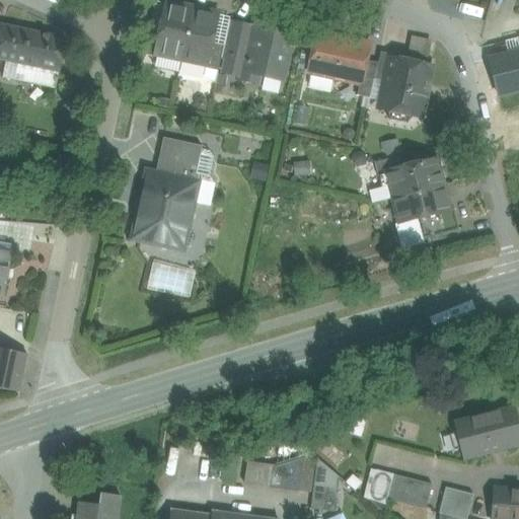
[(170,2),(166,5),(160,33),(156,55),(157,55),(181,61),(192,12),(179,9),(180,8),(177,4),(170,2)]
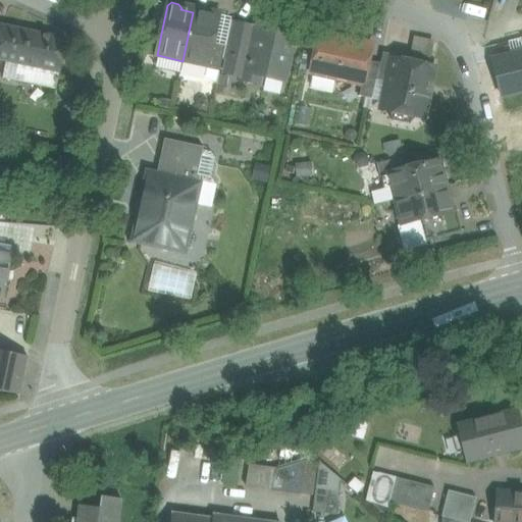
[(205,14),(193,12),(183,61),(185,61),(206,66),(207,66),(209,66),(213,45),(218,19),(219,16),(216,12),(209,11),(206,13),(205,14)]
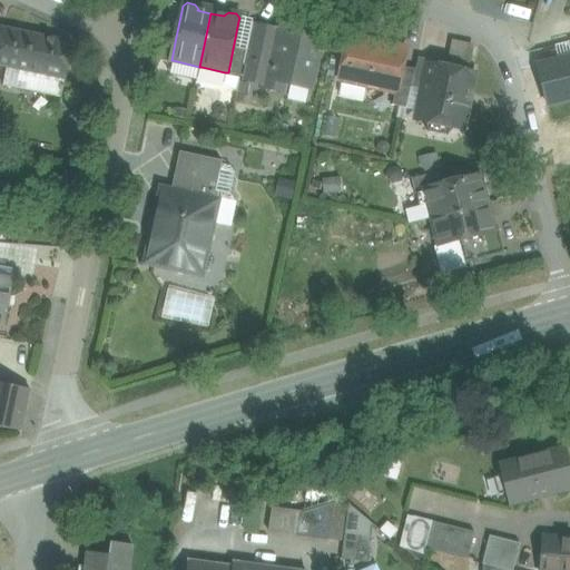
[(252,25),(238,21),(233,49),(246,52),(247,46),(252,25)]
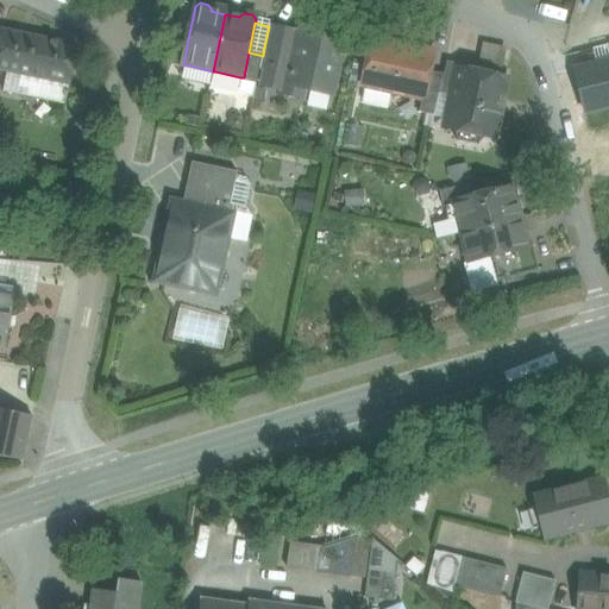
[(269,26),(264,49),(288,55),(292,39),(300,41),(301,33),(269,26)]
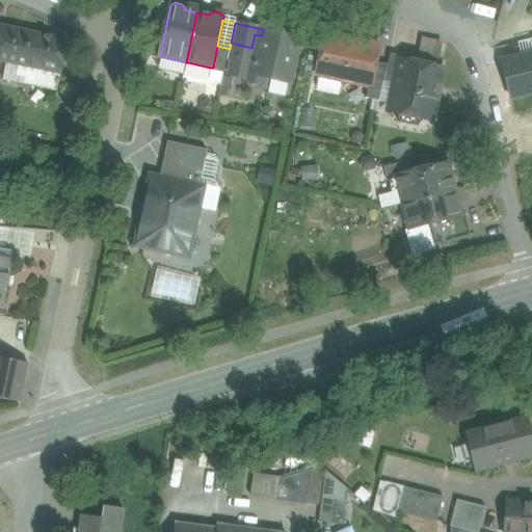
[(301,30),(265,23),(263,29),(262,35),(255,34),(251,48),(248,64),(244,79),(244,82),(264,86),(265,79),(280,82),(290,84),(301,30)]
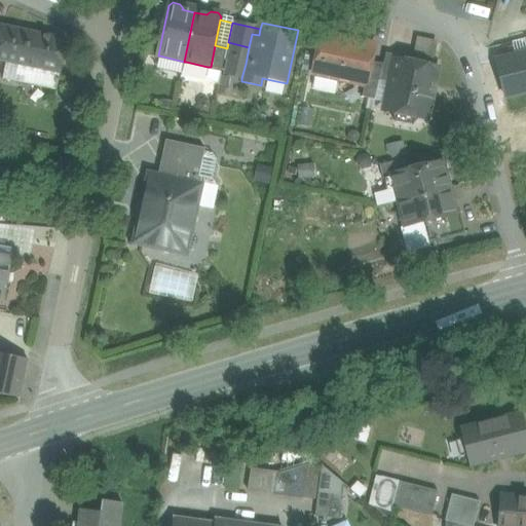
[(68,40),(0,26),(0,61),(6,63),(60,73),(61,74),(68,40)]
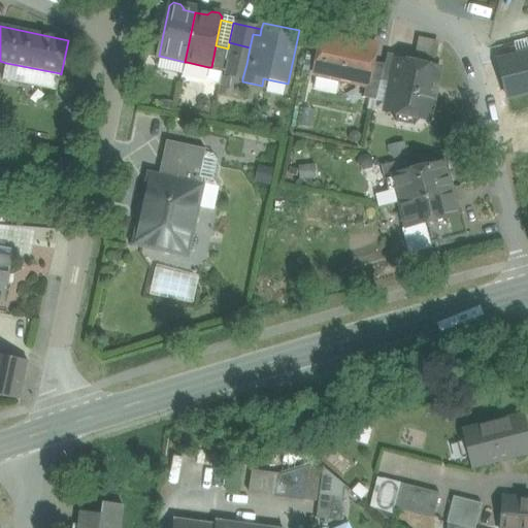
[(159,60),(160,56),(159,56),(163,34),(151,31),(145,58),(159,60)]
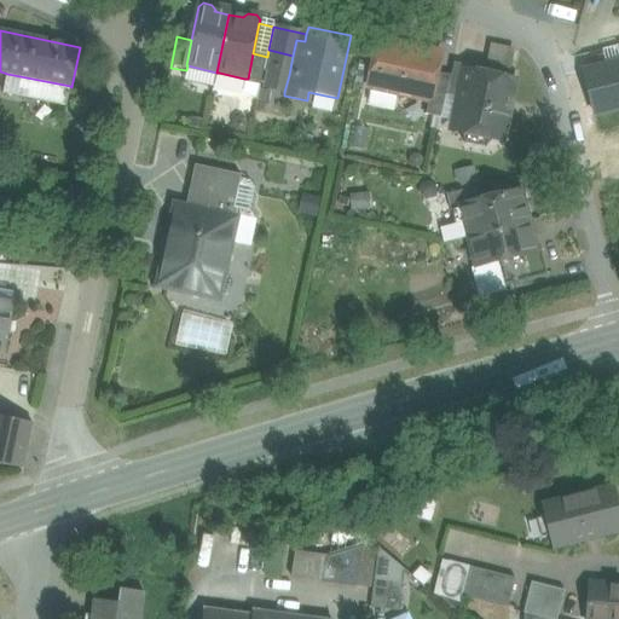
[(441,53),(380,40),(369,88),(401,96),(429,102),(431,102),(437,74),(441,53)]
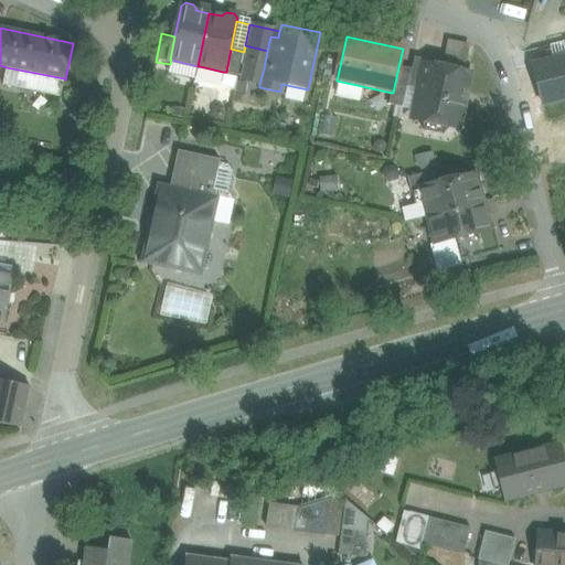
[(564,42),(530,51),(536,80),(564,72),(564,42)]
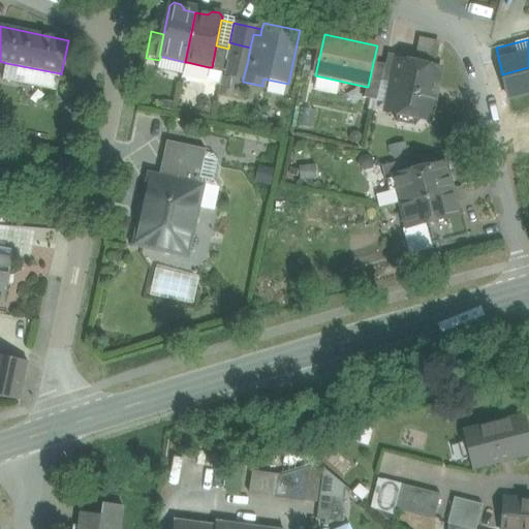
[(229,42),(228,49),(225,60),(247,64),(250,48),(229,42)]
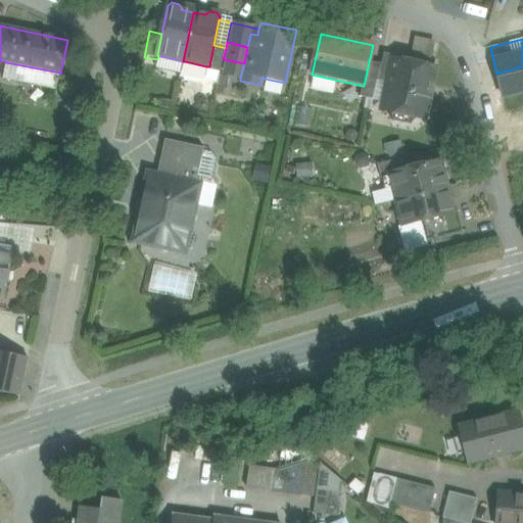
[(414,44),(411,63),(431,68),(435,49),(414,44)]
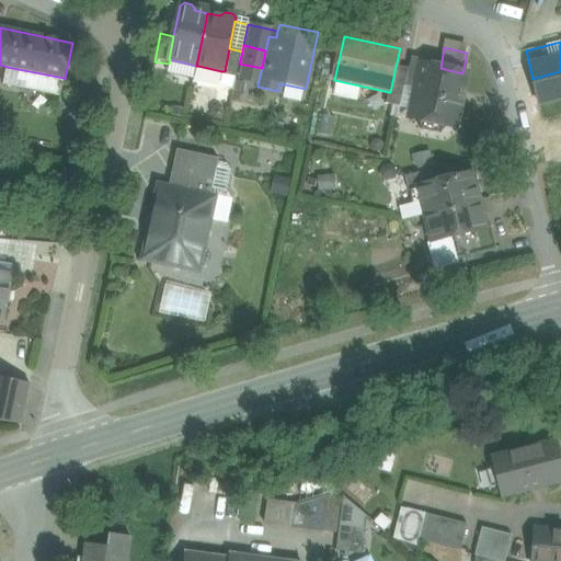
[(242,52),(229,48),(225,71),(222,71),(222,76),(236,79),(239,64),(242,52)]
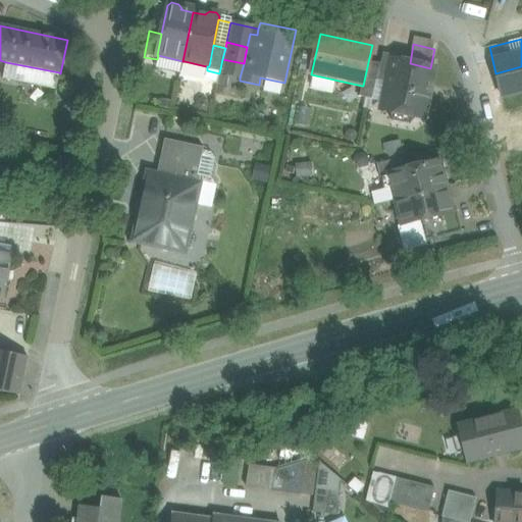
[(396,56),(382,54),(380,64),(376,82),(388,84),(394,60),(395,60),(396,56)]
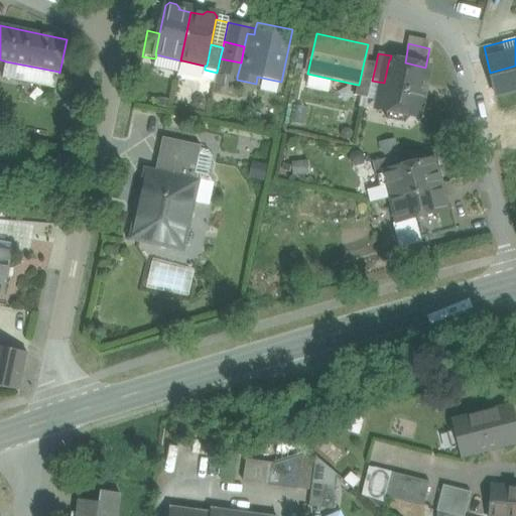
[(220,58),(217,73),(237,77),(241,62),(220,58)]
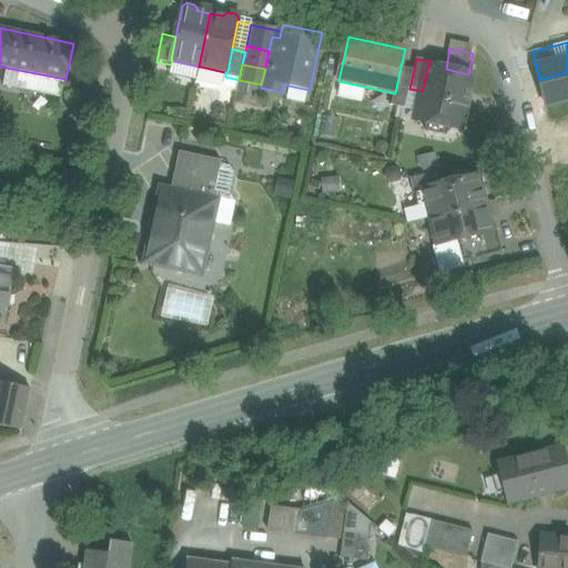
[(429,66),(428,66),(423,91),(417,118),(426,119),(424,125),(426,133),(446,137),(450,131),(452,124),(460,127),(472,74),(468,74),(446,69),(429,66)]
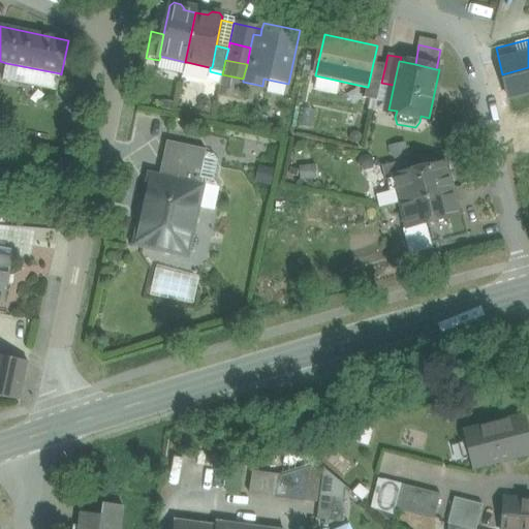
[(209,67),(187,62),(185,74),(186,78),(204,81),(207,79),(209,67)]
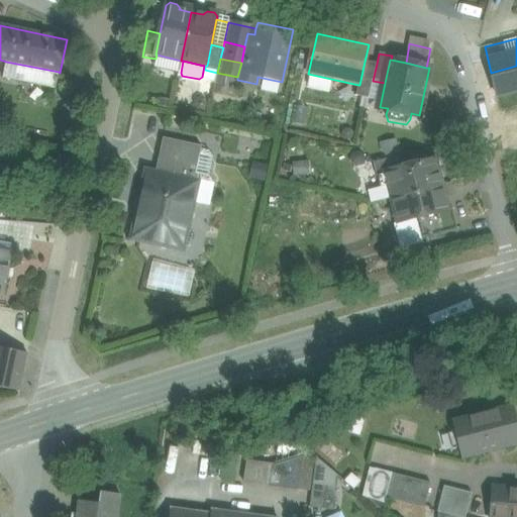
[(59,72),(6,62),(4,79),(56,89),(59,72)]
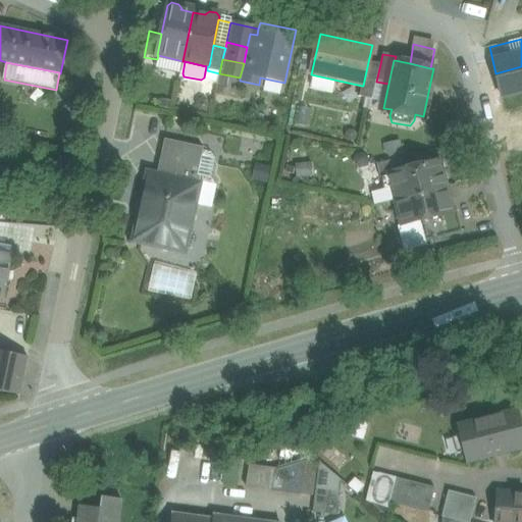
[(380,64),(368,62),(363,86),(362,86),(359,98),(372,100),(376,82),(380,64)]
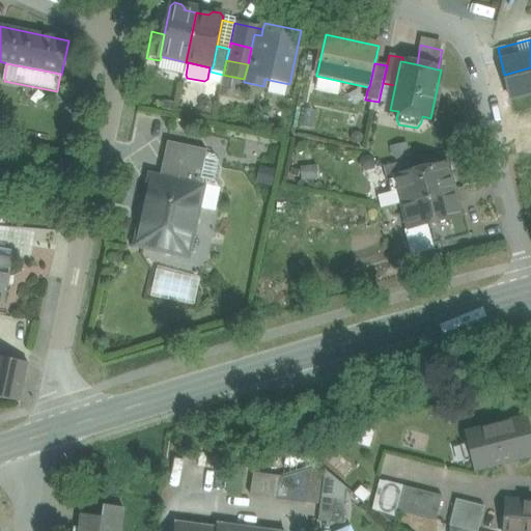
[(530,67),(504,75),(505,79),(508,88),(530,82),(530,67)]
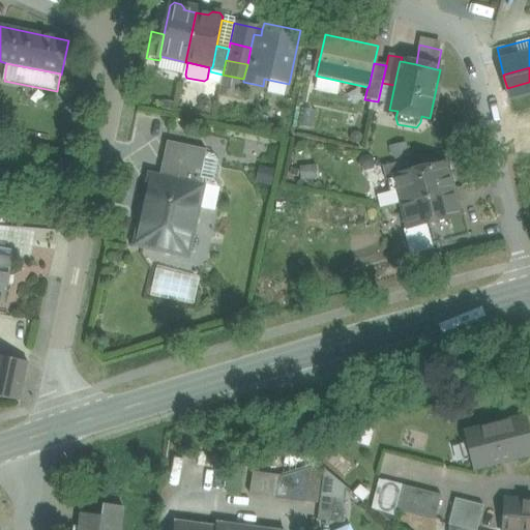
[(344,82),(316,76),(313,92),(340,98),(344,82)]
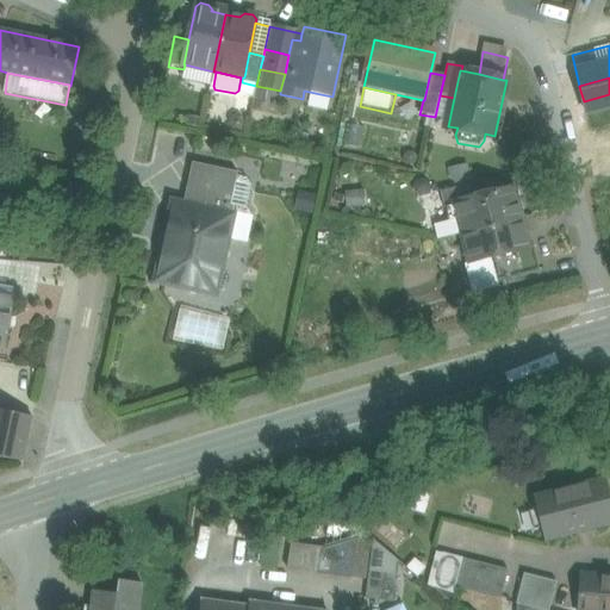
[(609,94),(584,101),(598,163),(609,160),(609,94)]
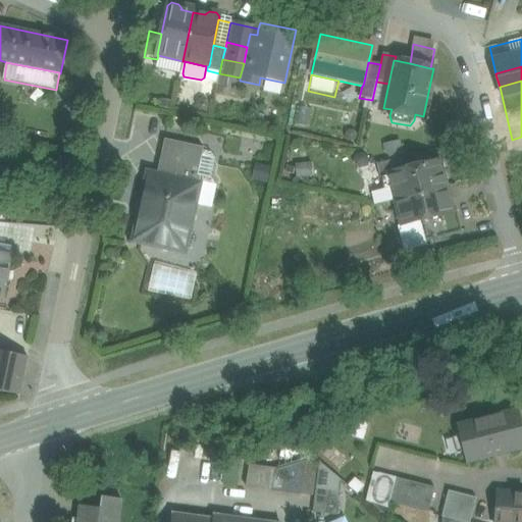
[(370,112),(372,100),(359,98),(357,110),(370,112)]
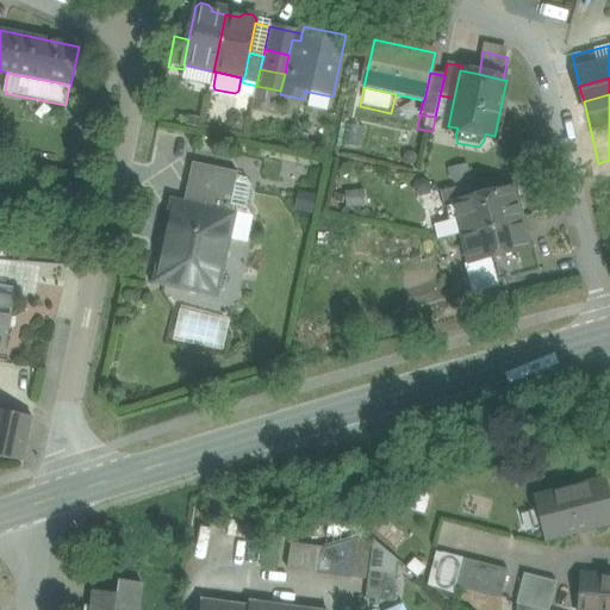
[(237,174),(192,163),(185,199),(230,209),(231,206),(237,174)]
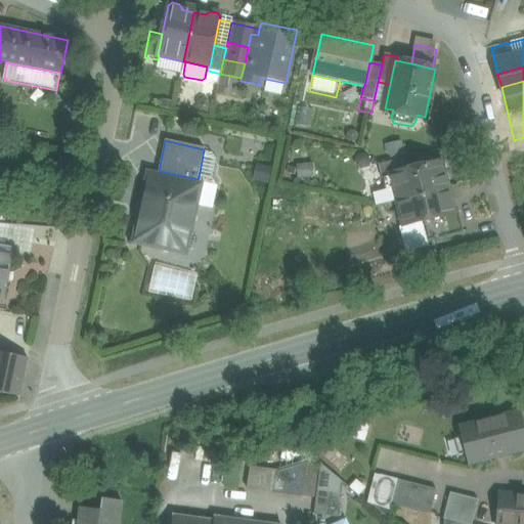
[(401,144),(385,148),(388,161),(389,163),(408,159),(405,148),(402,148),(401,144)]
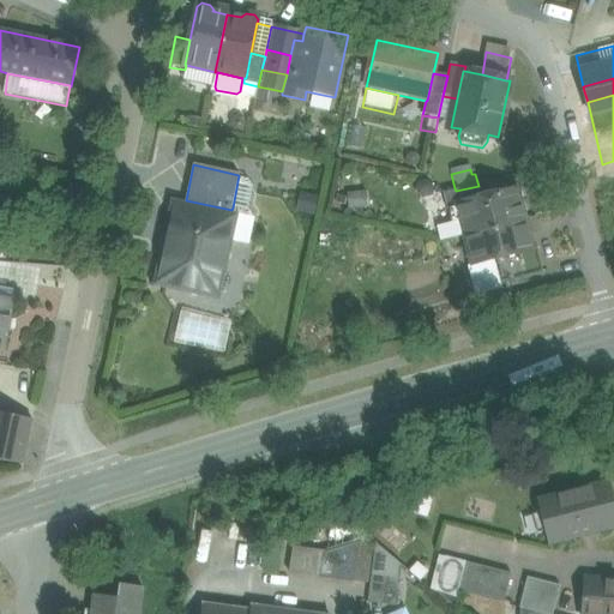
[(456,191),(444,194),(447,210),(457,208),(457,205),(481,199),(479,186),(456,191)]
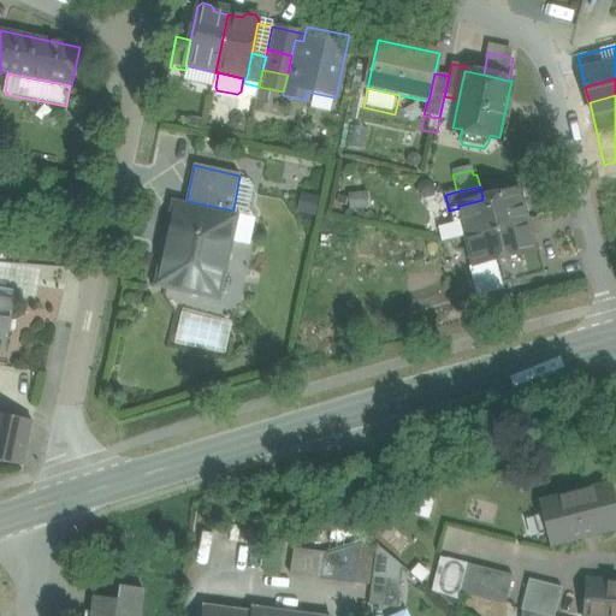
[(462,223),(466,237),(527,221),(520,191),(483,200),(458,206),(458,208),(462,223)]
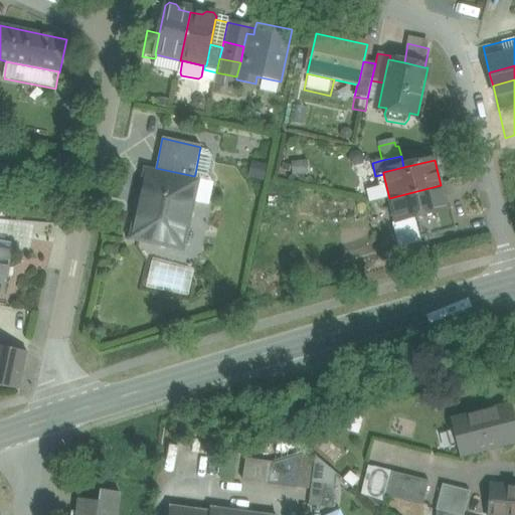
[(194,176),(156,168),(154,178),(149,176),(145,196),(142,196),(140,197),(137,213),(138,215),(140,216),(136,235),(156,239),(155,240),(159,246),(168,248),(174,244),(174,243),(179,244),(183,225),(184,225),(190,221),(192,212),(189,206),(188,205),(188,202),(194,176)]
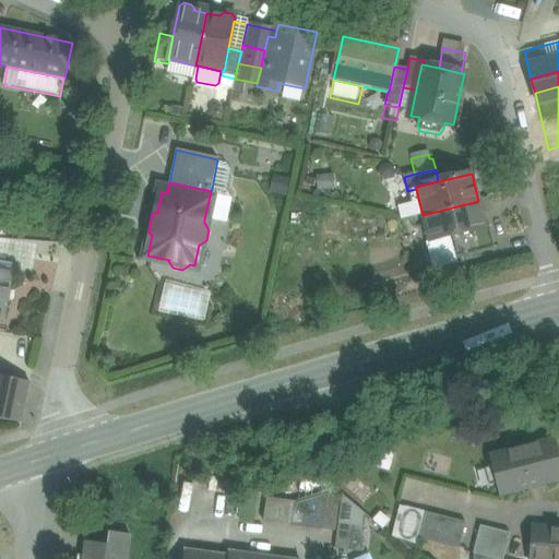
[(226,192),(212,189),(211,191),(204,219),(219,223),(226,218),(230,199),(226,192)]
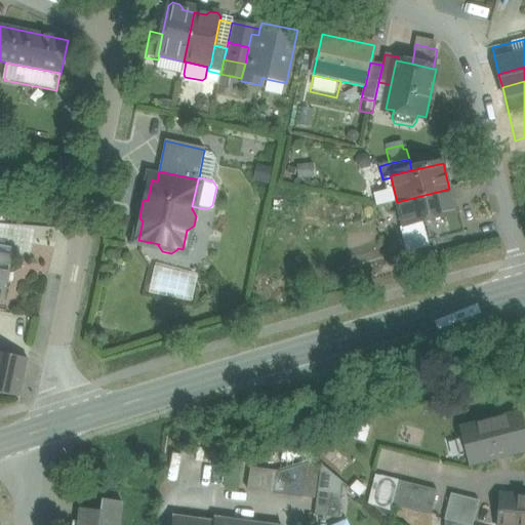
[(391,177),(382,179),(386,192),(394,190),(391,177)]
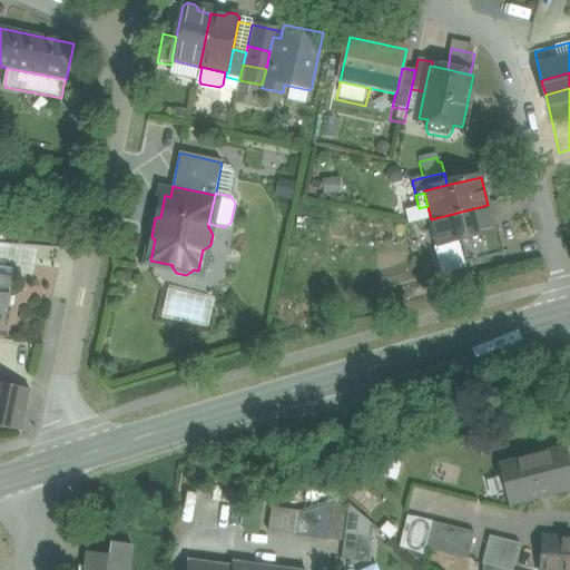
[(488,205),(431,219),(438,247),(460,242),(494,233),(494,232),(488,205)]
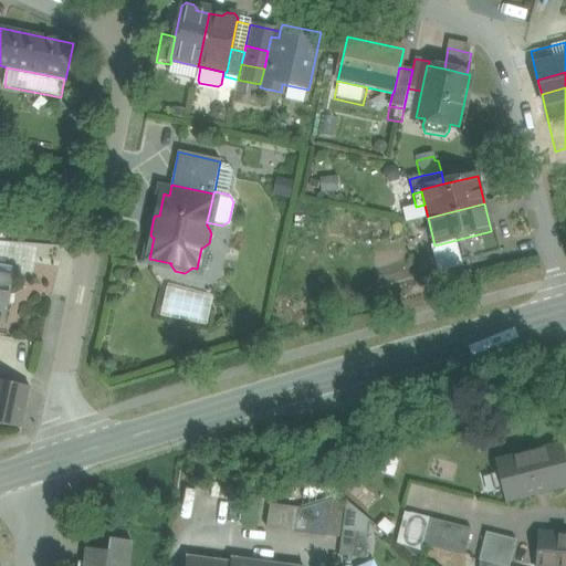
[(428,218),(425,205),(416,207),(404,210),(407,223),(428,218)]
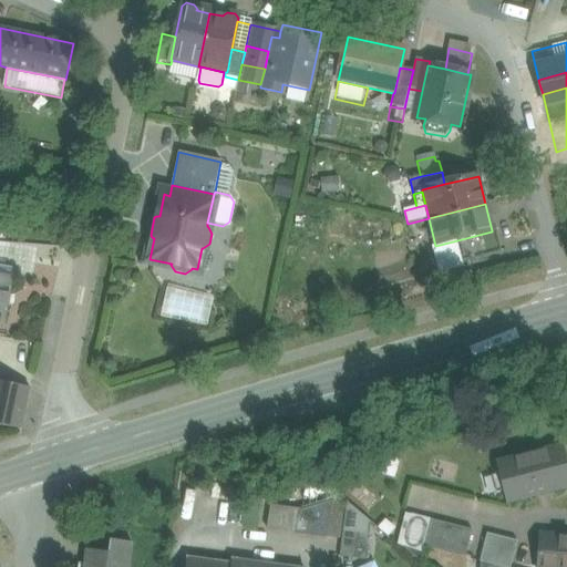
[(492,232),(457,240),(463,263),(502,254),(496,229),(492,230),(492,232)]
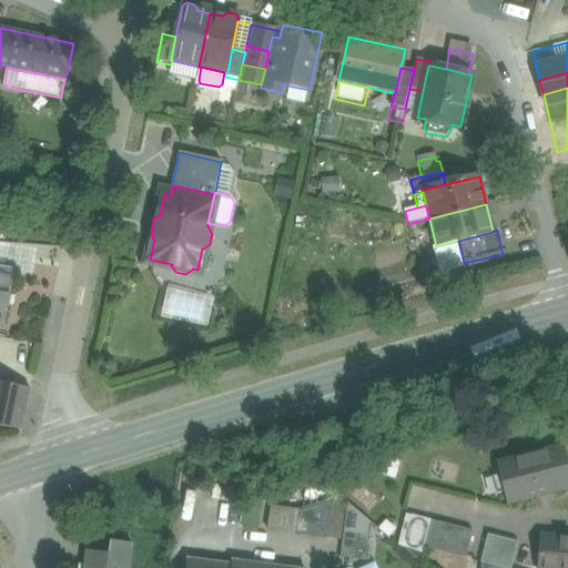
[(444,276),(466,271),(464,263),(458,241),(436,246),(444,276)]
